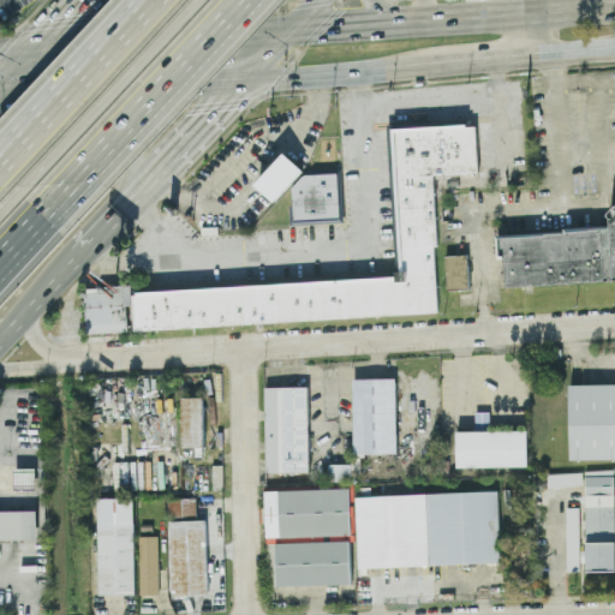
[(439,314),(433,174),(478,172),(476,124),(389,127),(395,279),(131,291),(131,286),(87,287),(88,333),(132,332),(132,328),(439,314)]
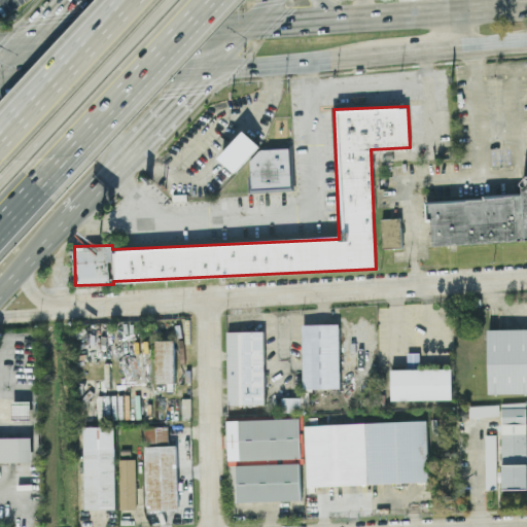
[(219,156),(244,131),(259,145),(235,171),(219,156)]
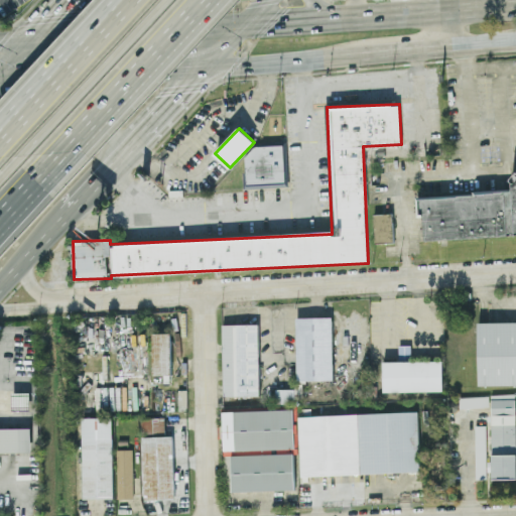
[(282,143),(285,143),(287,187),(242,189),(241,173),(245,173),(244,158),(253,147),(282,145),(282,143)]
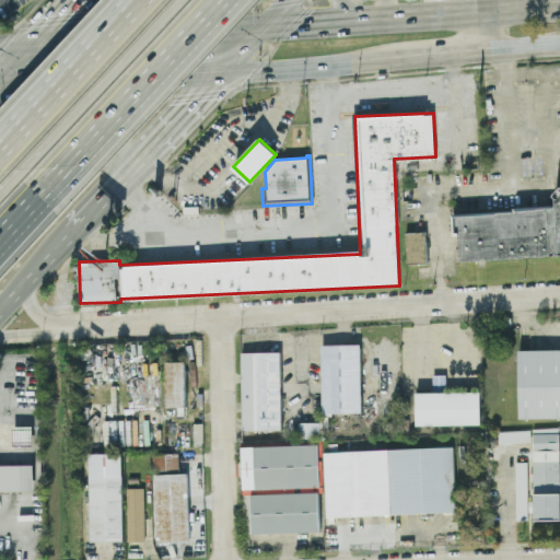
[(559,254),(461,261),(458,235),(452,236),(450,216),(457,214),(556,208),(555,197),(559,197),(559,254)]
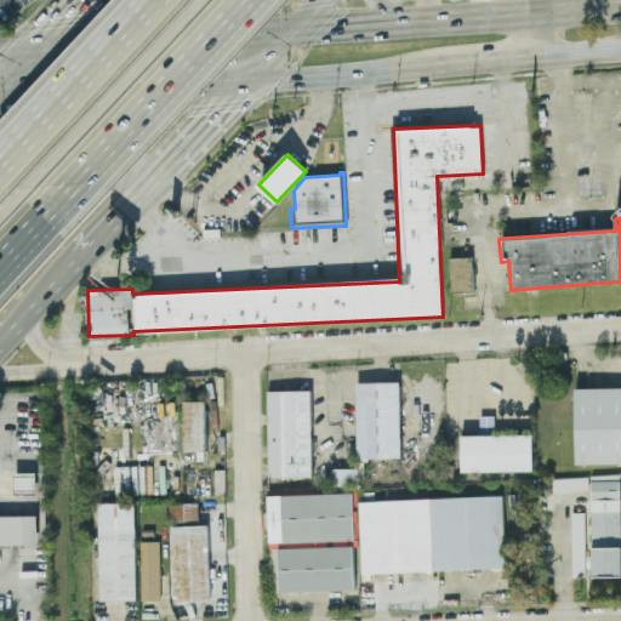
[(474,291),(473,257),(450,257),(451,292),(474,291)]
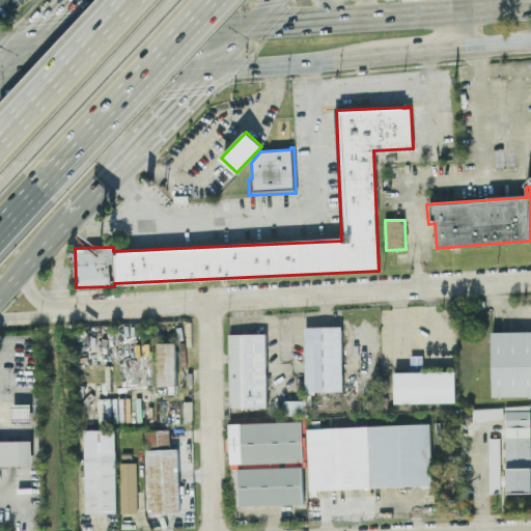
[(305,391),(342,390),(341,326),(304,327),(305,391)]
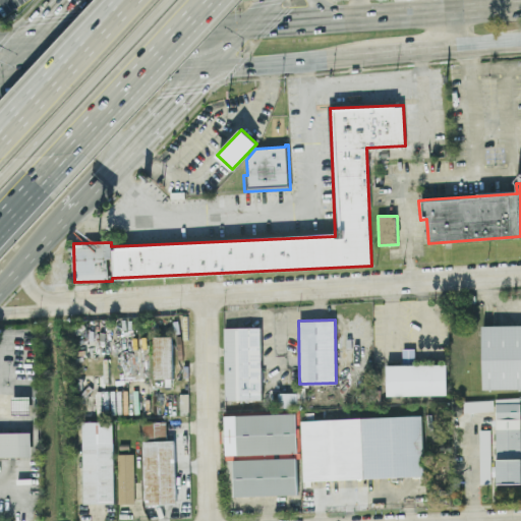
[(520,325),(481,326),(482,389),(520,388),(520,325)]
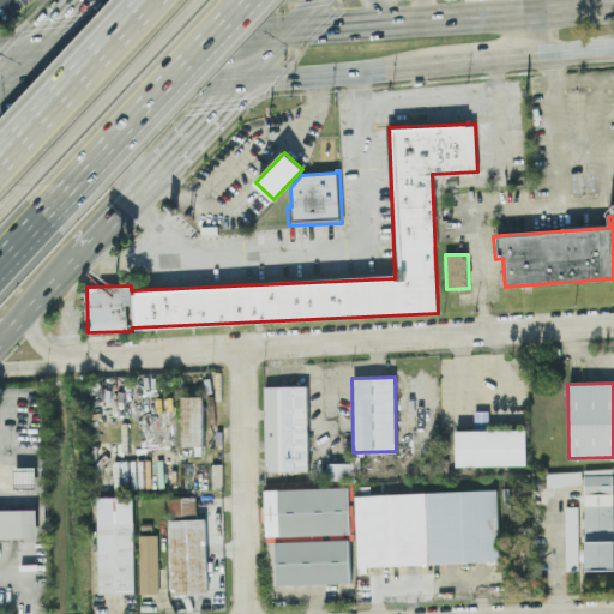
[(307,385),(264,385),(265,471),(308,470),(307,385)]
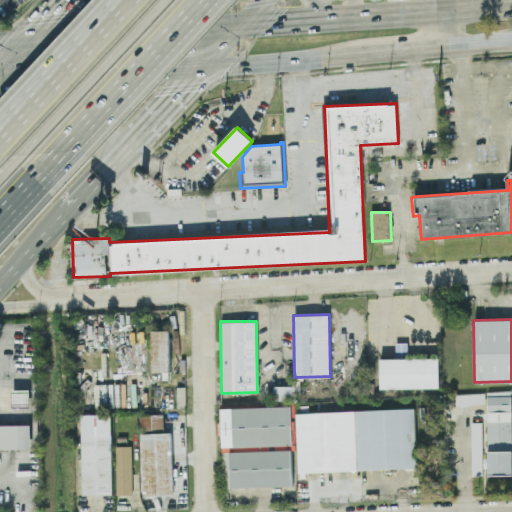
[(169,330),(150,330),(151,372),(170,371),(169,330)]
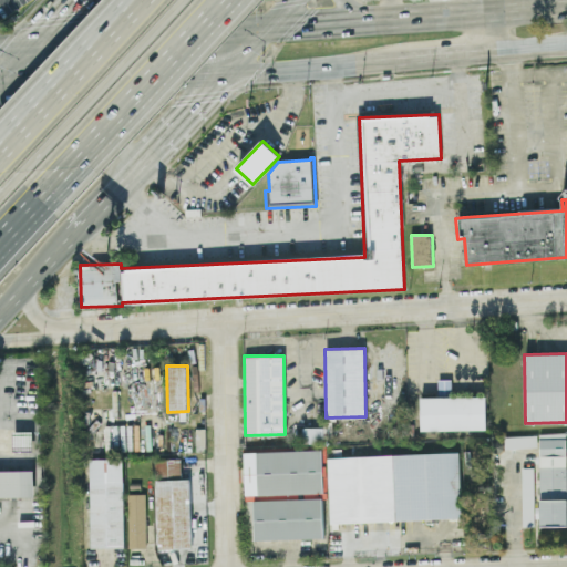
[(421,397),(421,430),(486,429),(486,395),(421,397)]
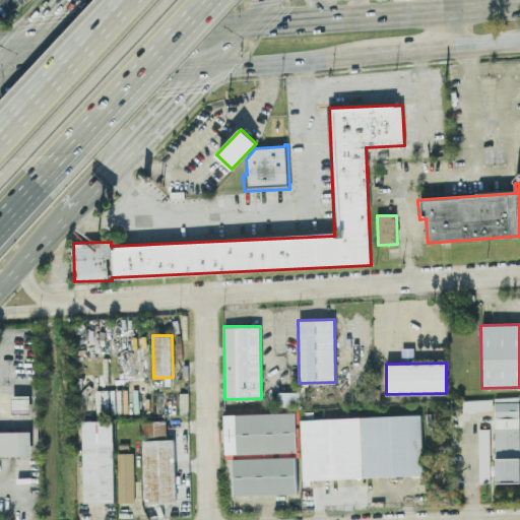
[(297,392),(277,391),(277,406),(297,406),(297,392)]
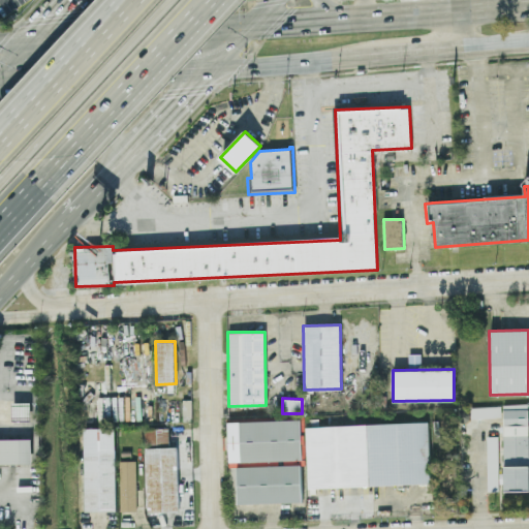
[(13,402),(12,418),(30,418),(30,402),(13,402)]
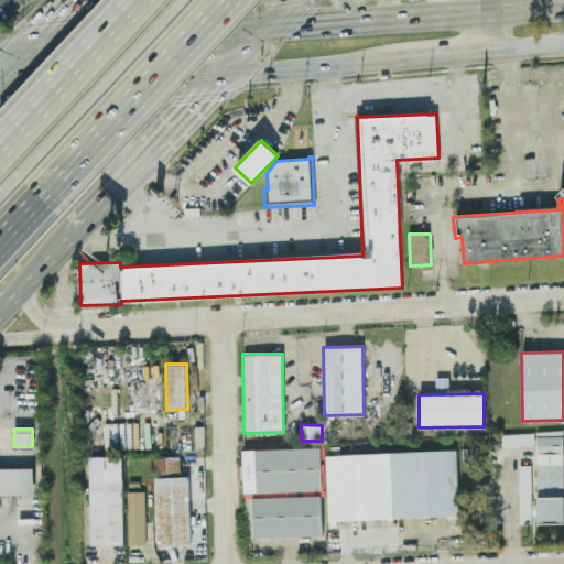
[(539,523),(563,522),(563,431),(537,431),(539,523)]
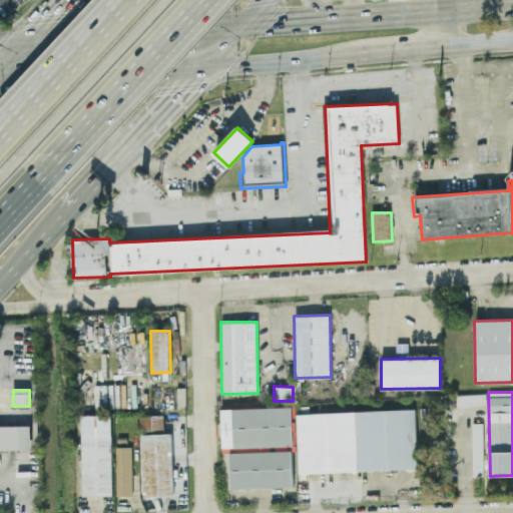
[(457,395),(457,406),(487,404),(486,394),(457,395)]
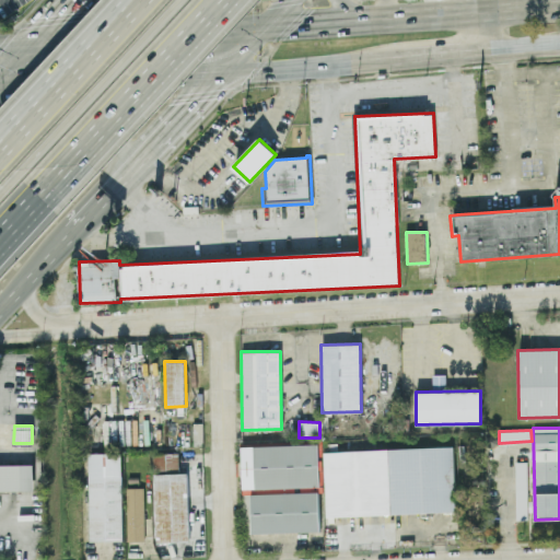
[(252,533),(319,531),(318,489),(319,489),(318,443),(241,446),(243,494),(251,494),(252,533)]
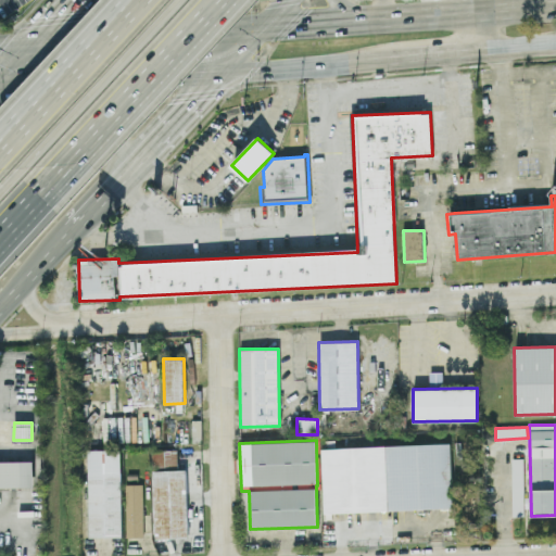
[(452,507),(450,443),(321,447),(324,512),(452,507)]
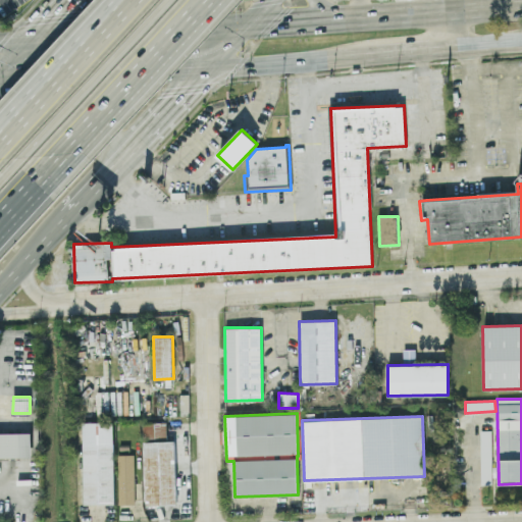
[(83,422),(84,504),(115,504),(113,421),(83,422)]
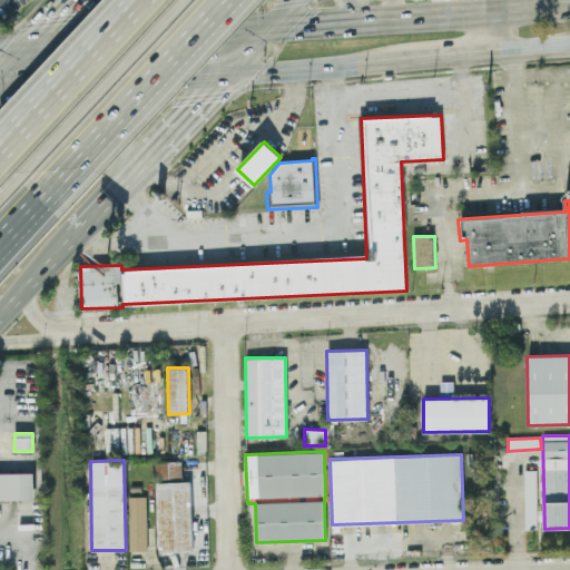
[(157,481),(182,481),(182,461),(156,462),(157,481)]
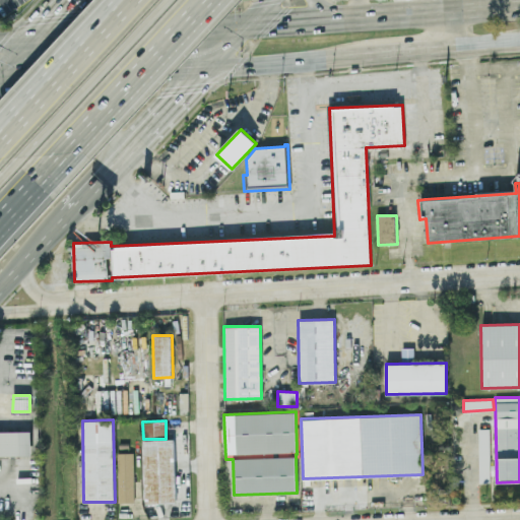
[(490,428),(478,428),(479,482),(491,482),(490,428)]
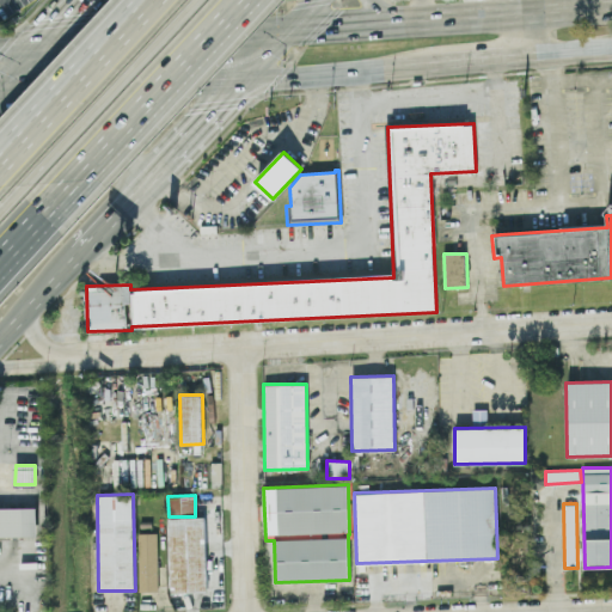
[(37,506),(0,506),(0,536),(37,536),(37,506)]
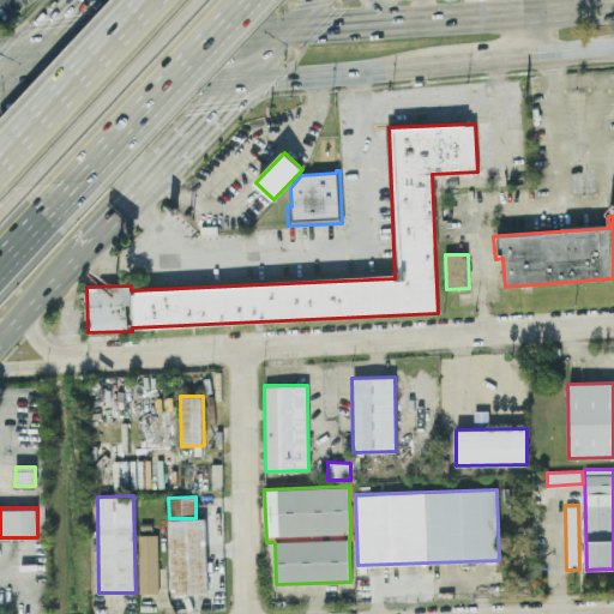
[(172,594),(208,593),(205,518),(169,519),(172,594)]
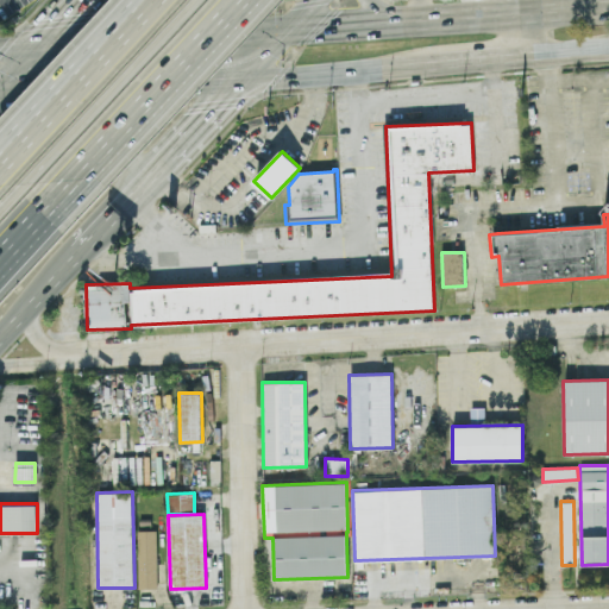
[(156,588),(156,531),(137,531),(137,588),(156,588)]
